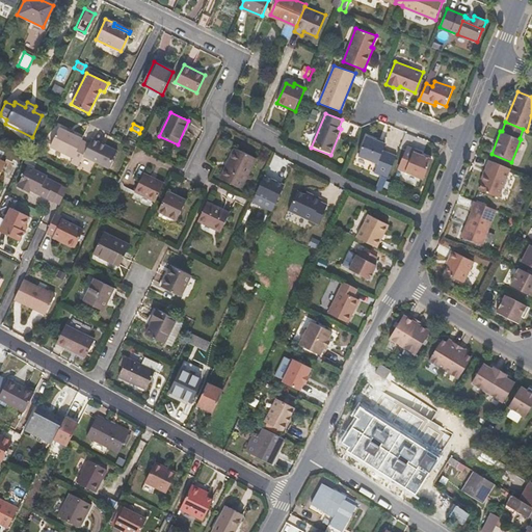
[(74,159),(72,162),(71,164),(78,168),(83,158),(88,147),(89,144),(82,141),(83,140),(60,129),(51,148),(74,159)]
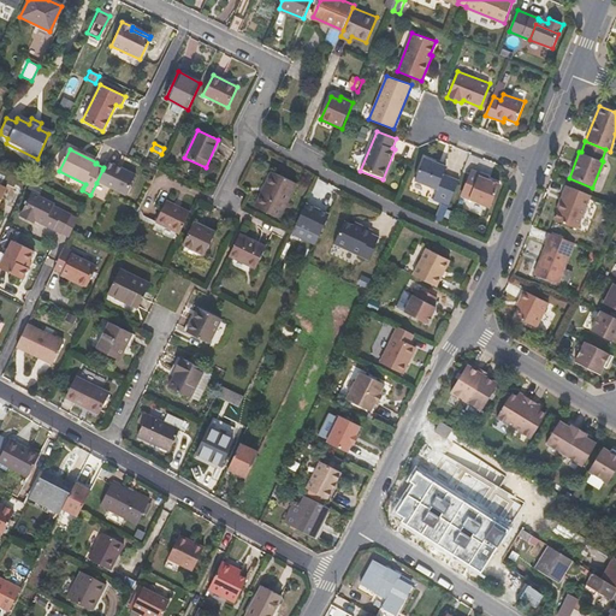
[(367,153),(359,149),(354,160),(362,164),(367,153)]
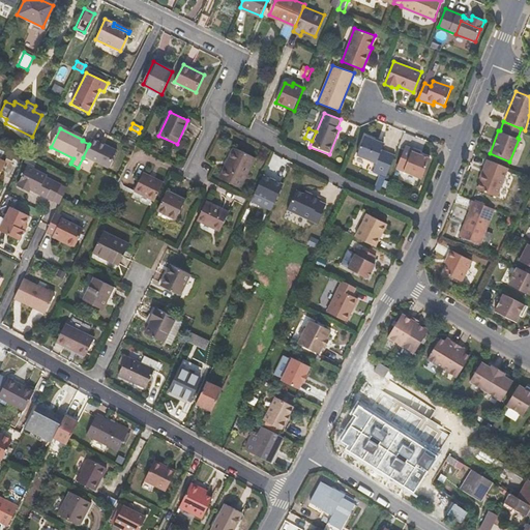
[(383,143),(384,141),(377,138),(376,141),(364,136),(356,156),(376,164),(373,174),(386,179),(395,155),(382,151),(385,144),(383,143)]
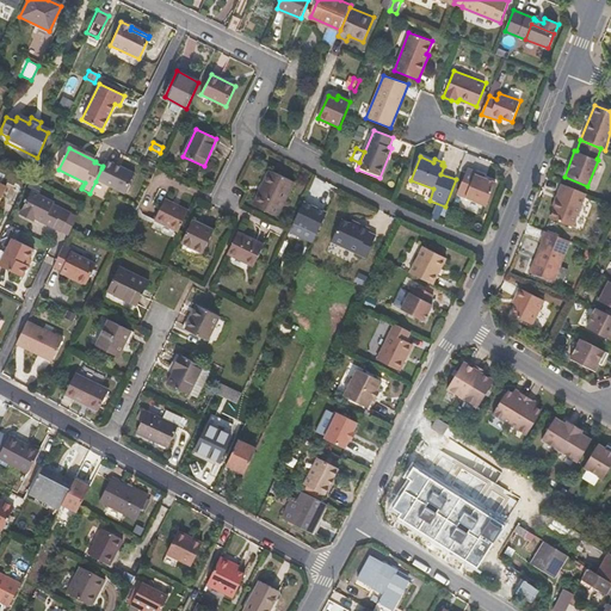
[(124,195),(134,174),(105,161),(103,166),(102,168),(96,181),(124,195)]
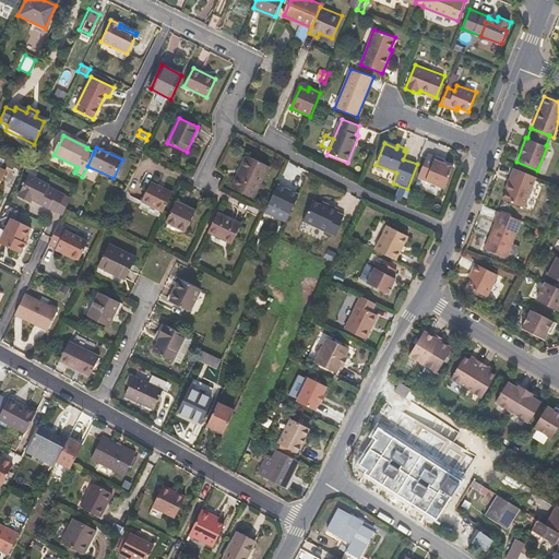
[(445,189),(454,166),(436,159),(437,155),(428,152),(418,179),(445,189)]
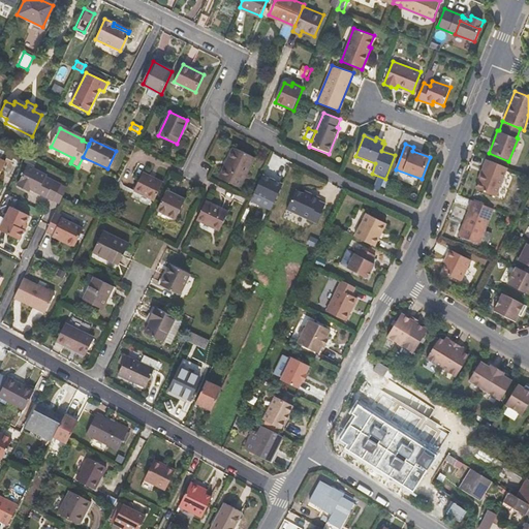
[(241,186),(255,157),(234,146),(225,163),(227,164),(221,177),(241,186)]
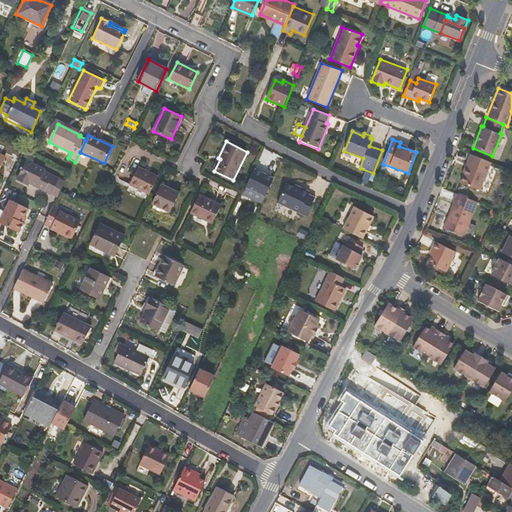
[(478,190),(489,162),(469,154),(466,162),(467,164),(460,183),(478,190)]
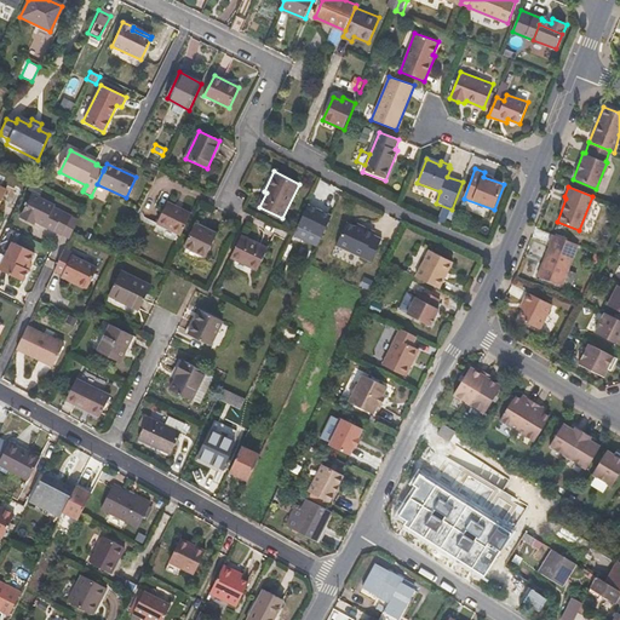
[(63,234),(73,217),(53,208),(55,206),(46,202),(47,200),(33,193),(21,218),(35,225),(36,220),(63,234)]
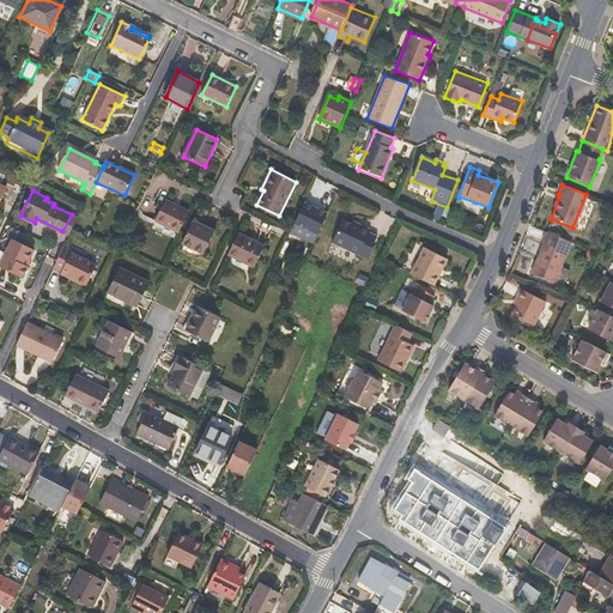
[(180,232),(189,212),(165,200),(155,220),(180,232)]
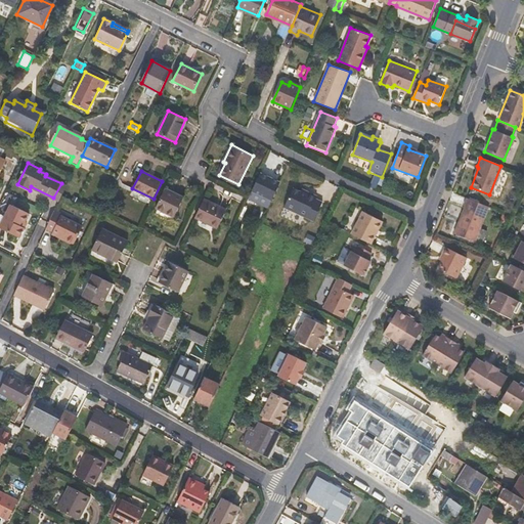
[(272,201),(280,182),(260,173),(252,191),(272,201)]
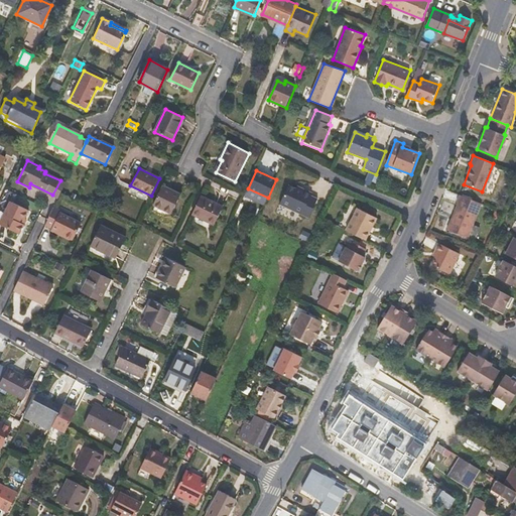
[(172,213),(180,195),(163,185),(154,204),(172,213)]
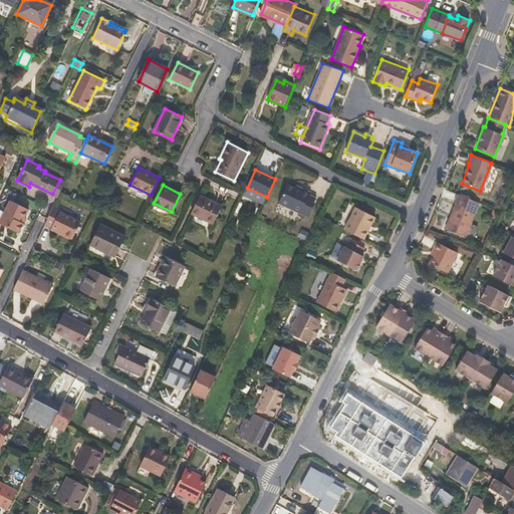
[(303,190),(302,190),(296,186),(294,189),(287,186),(278,204),(293,211),(303,190)]
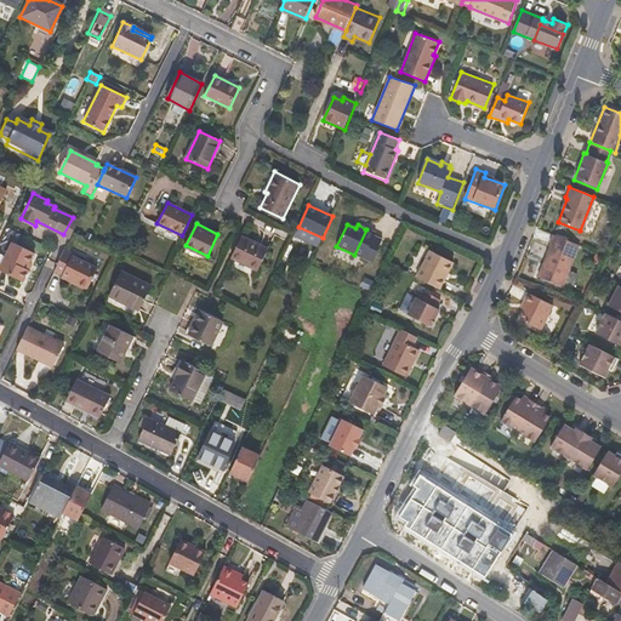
[(371,263),(381,240),(374,237),(375,233),(366,229),(354,255),(371,263)]
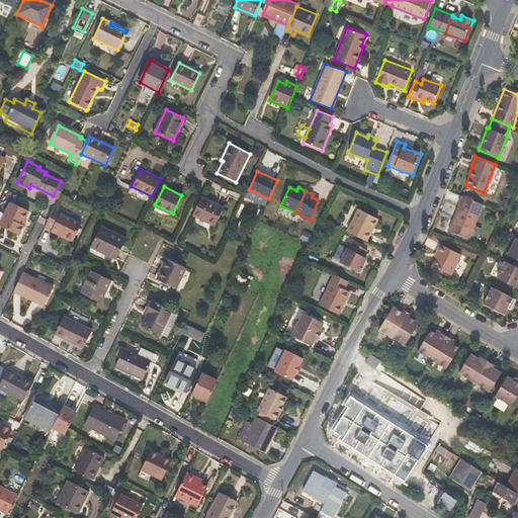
[(469,239),(484,204),(461,196),(458,202),(459,204),(449,231),(469,239)]
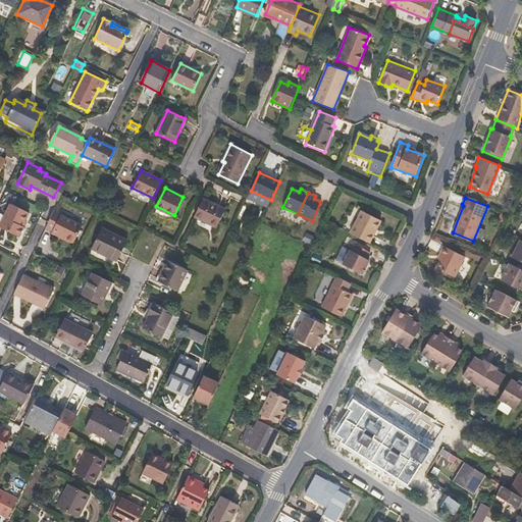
[(218,227),(226,209),(205,199),(196,216),(218,227)]
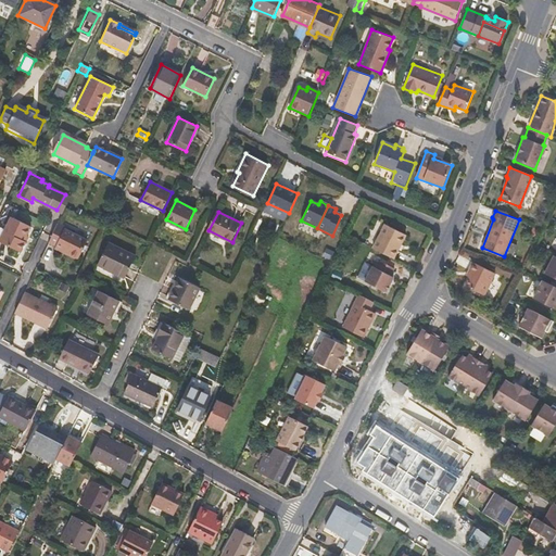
[(0,243),(19,253),(27,237),(24,235),(28,227),(9,217),(0,234),(0,243)]
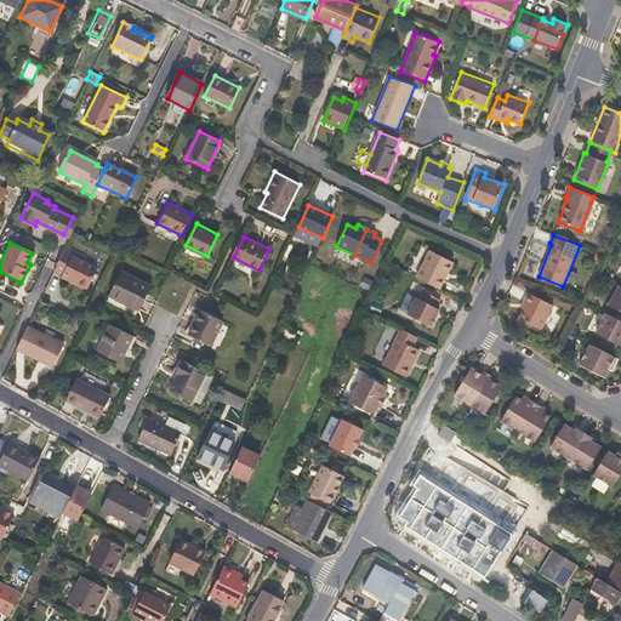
[(63,277),(68,280),(79,285),(89,290),(98,268),(73,256),(74,254),(66,249),(55,273),(63,277)]
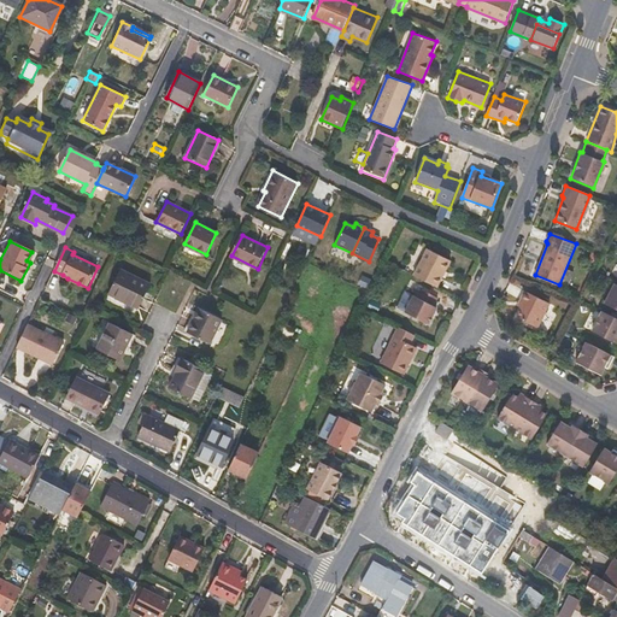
[(436,287),(450,262),(428,250),(413,275),(436,287)]
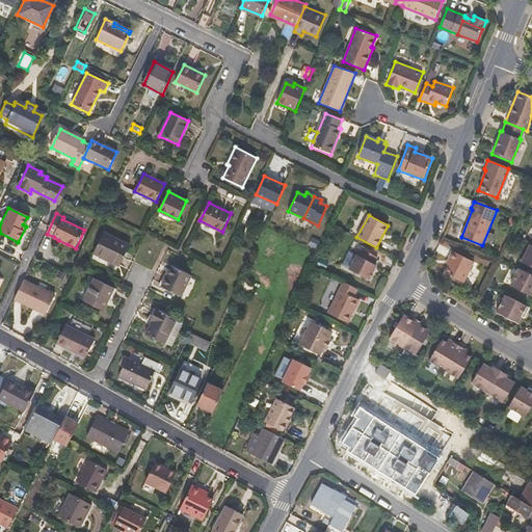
[(121,266),(131,245),(104,232),(94,253),(121,266)]
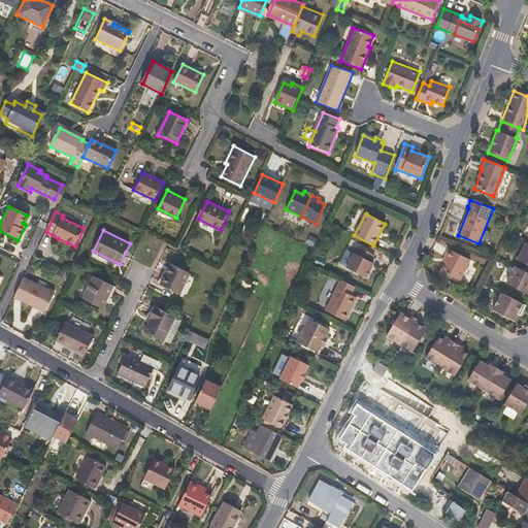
[(527,243),(526,243),(517,260),(527,265),(527,243)]
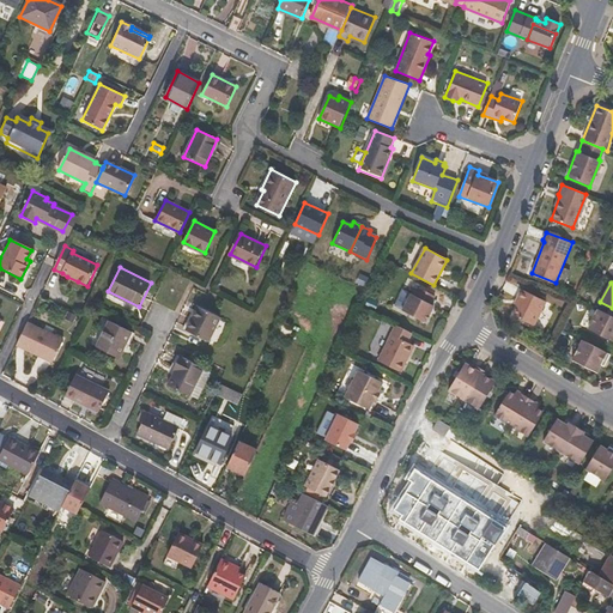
[(424,322),(434,307),(430,304),(434,297),(417,289),(413,296),(411,295),(402,311),(424,322)]
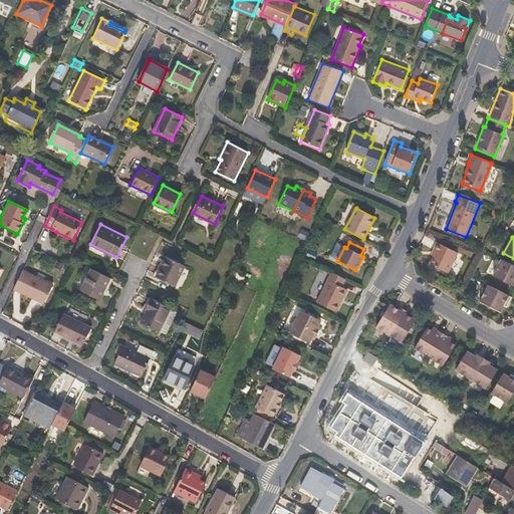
[(431,255),(434,257),(429,265),(446,275),(457,253),(437,243),(431,255)]
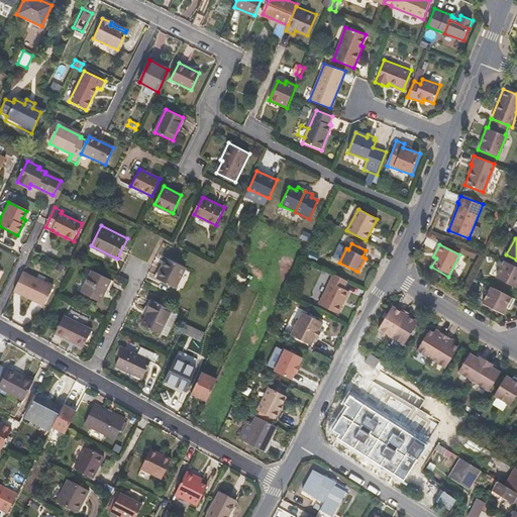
[(339,263),(346,248),(339,245),(332,259),(339,263)]
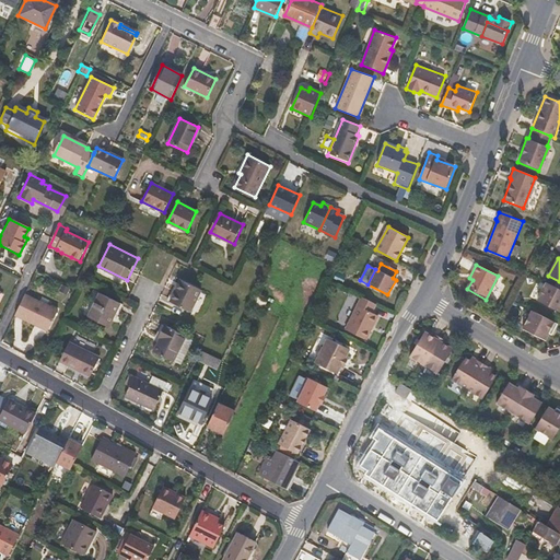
[(343,283),(347,275),(337,271),(334,279),(343,283)]
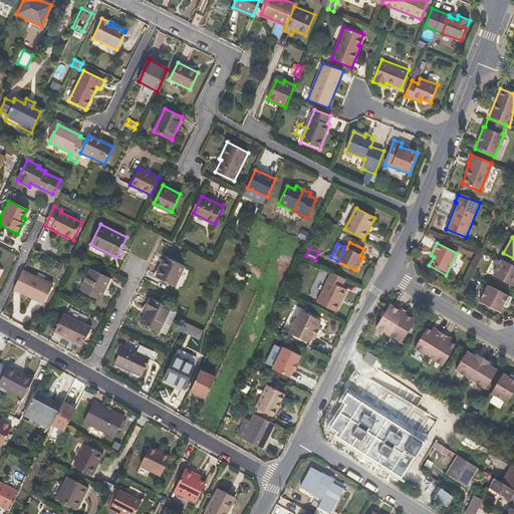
[(176,286),(186,265),(167,257),(158,277),(176,286)]
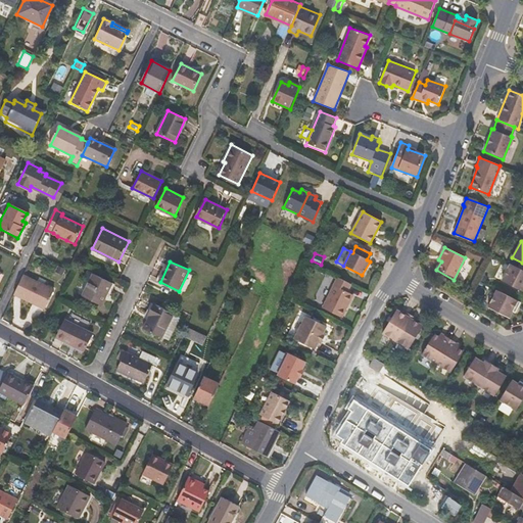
[(522,271),(510,264),(501,282),(522,291),(522,288),(522,271)]
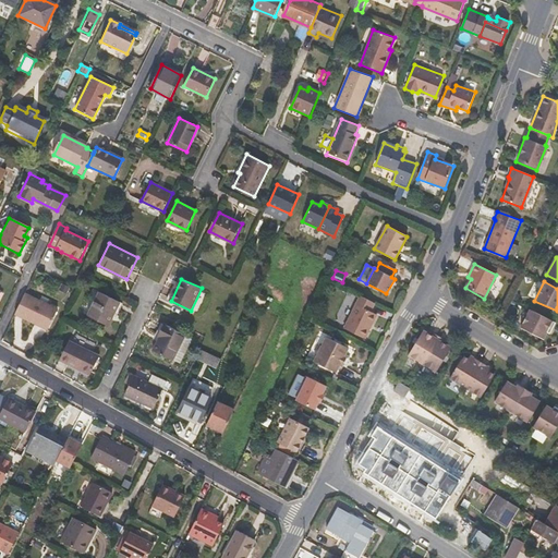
[(109,326),(120,302),(99,292),(88,316),(109,326)]
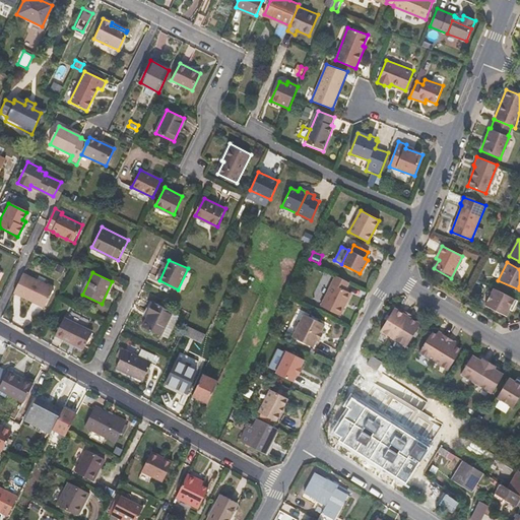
[(53,288),(23,274),(14,294),(44,308),(53,288)]
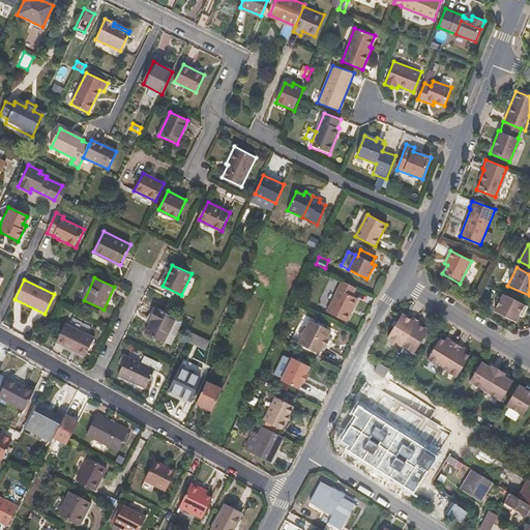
[(346,322),(357,299),(337,289),(326,312),(346,322)]
